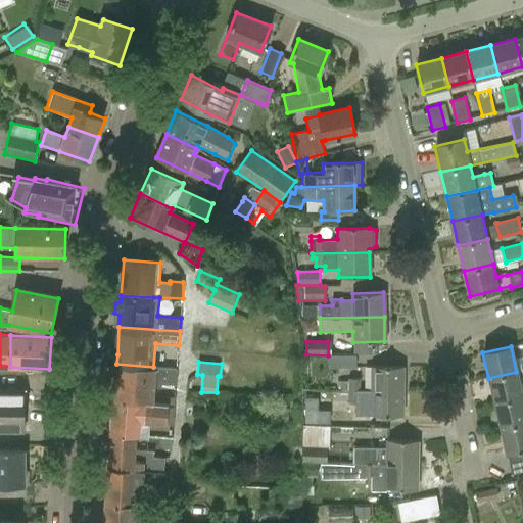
[(177,369),(153,367),(116,364),(113,398),(153,401),(154,388),(161,388),(161,383),(175,384),(176,380),(177,369)]
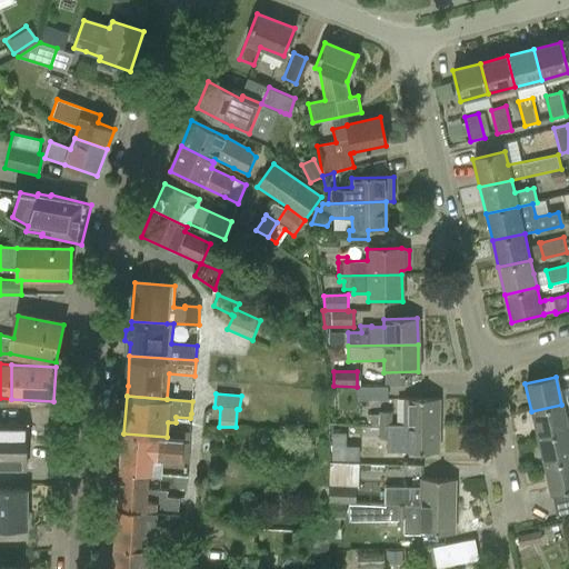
[(405,399),(405,423),(439,425),(439,399),(405,399)]
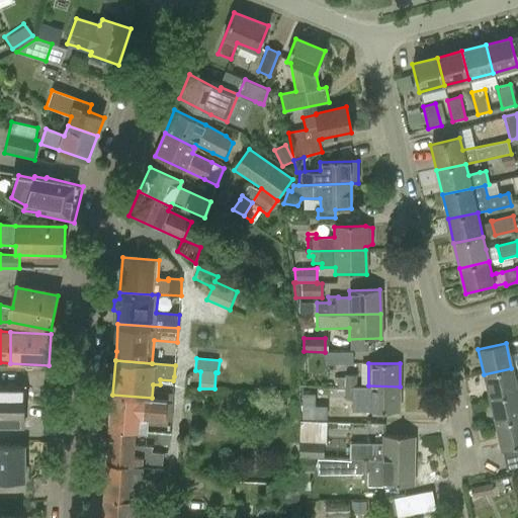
[(517,378),(514,379),(511,368),(484,374),(490,399),(517,393),(517,392),(517,378)]
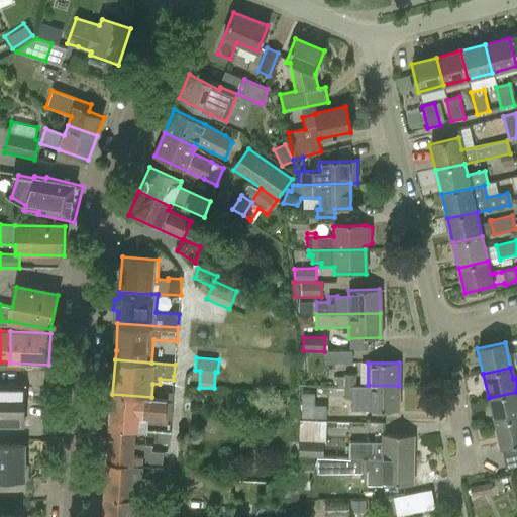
[(336,376),(336,385),(355,385),(355,373),(343,373),(343,376),(336,376)]
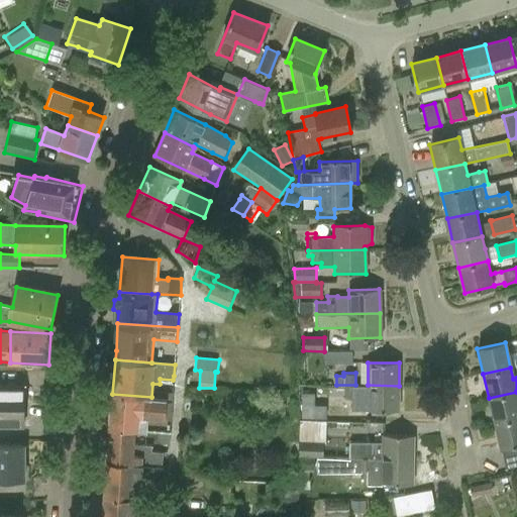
[(398,411),(399,386),(368,385),(355,385),(336,385),(331,385),(331,399),(367,399),(367,411),(398,411)]
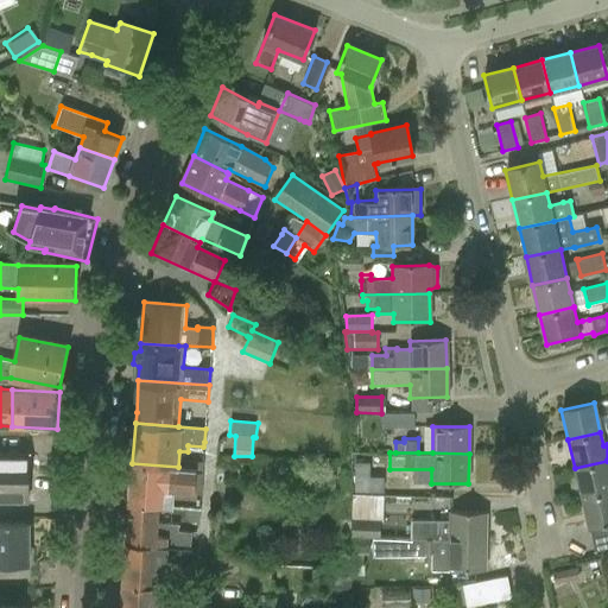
[(0,477),(29,477),(29,455),(0,454),(0,477)]
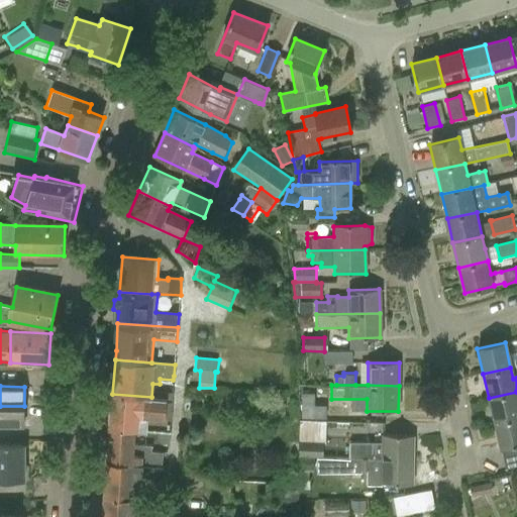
[(516,395),(516,392),(489,398),(495,424),(516,419),(516,395)]
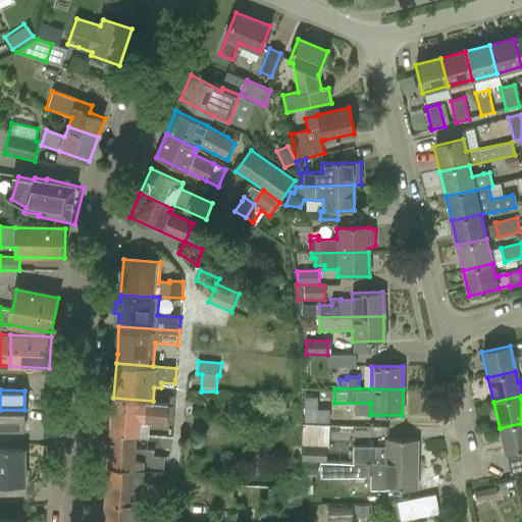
[(166,422),(167,402),(156,401),(153,401),(113,398),(111,432),(136,434),(149,435),(150,421),(166,422)]
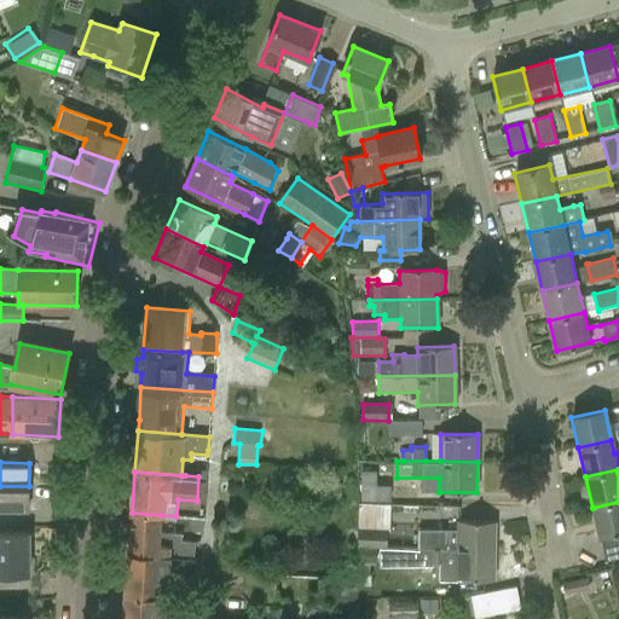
[(374,498),(375,475),(359,474),(358,498),(374,498)]
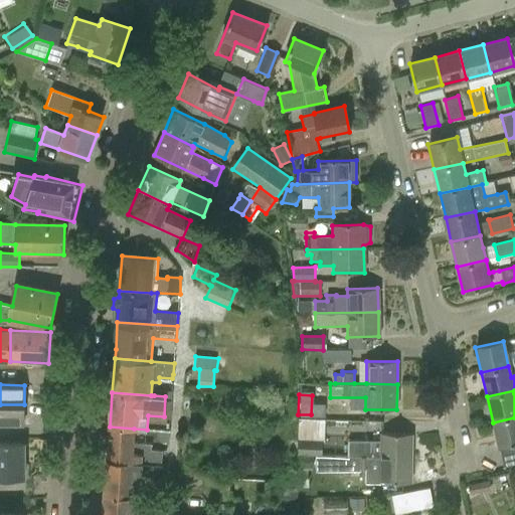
[(0,424),(24,424),(24,404),(0,404),(0,424)]
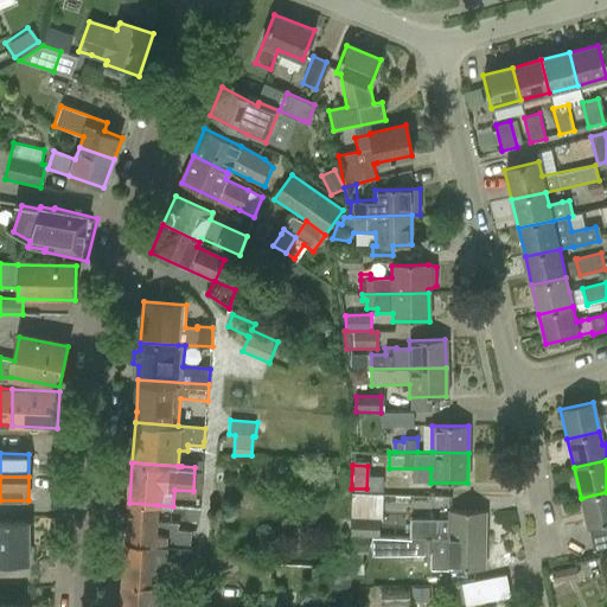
[(606,548),(606,492),(581,498),(587,526),(588,526),(594,551),(606,548)]
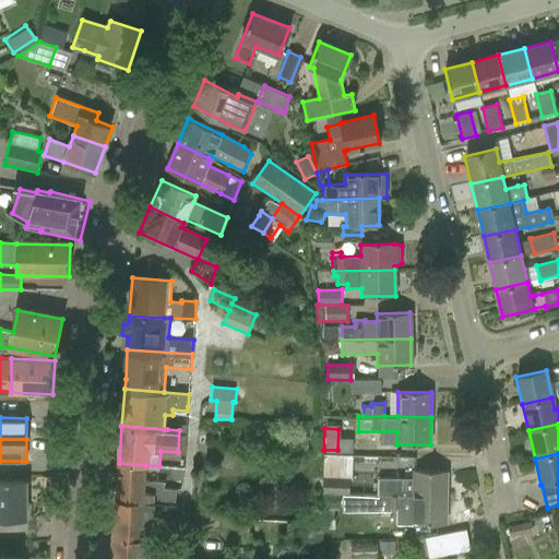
[(322,494),(328,495),(341,495),(349,495),(351,480),(353,480),(354,455),(324,454),(322,494)]
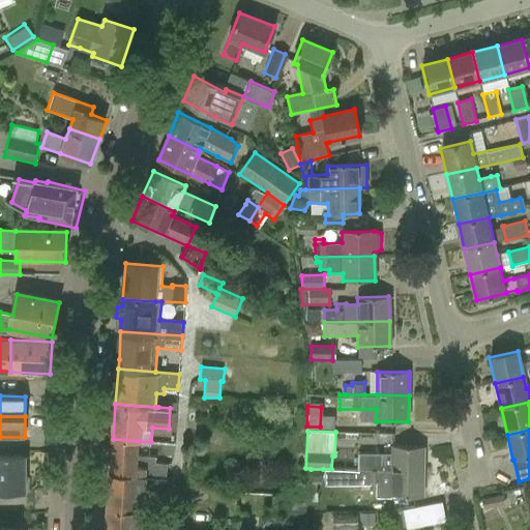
[(156,457),(149,457),(137,455),(138,441),(113,439),(110,474),(168,478),(168,477),(167,477),(168,464),(155,463),(156,457)]
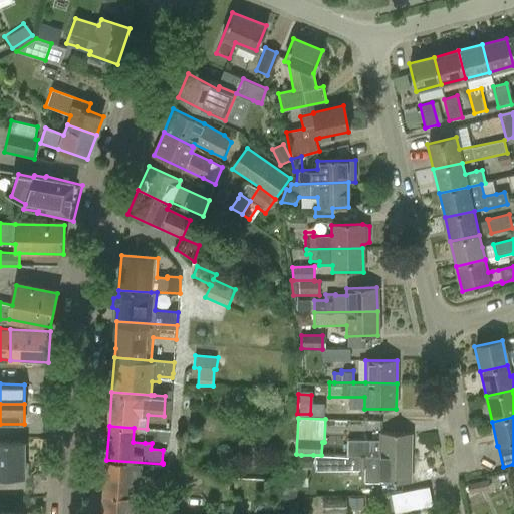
[(347,439),(347,455),(411,457),(412,433),(379,433),(379,440),(347,439)]
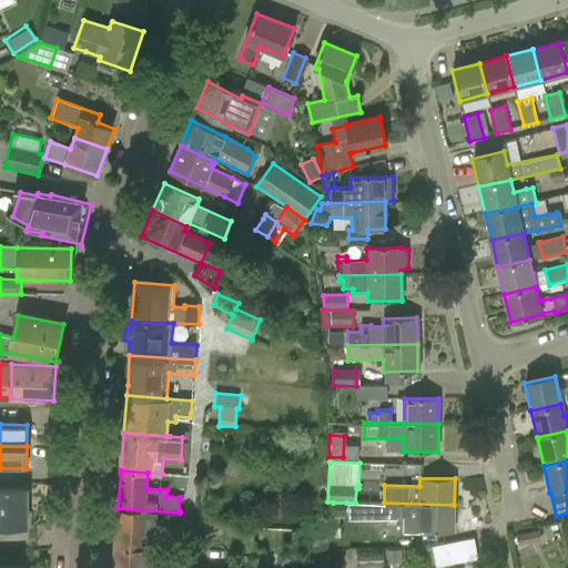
[(0,526),(28,527),(27,489),(0,489),(0,526)]
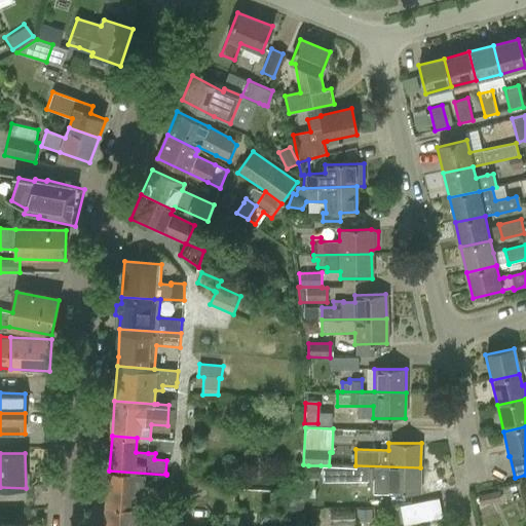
[(321,465),(308,465),(307,479),(321,479),(321,465)]
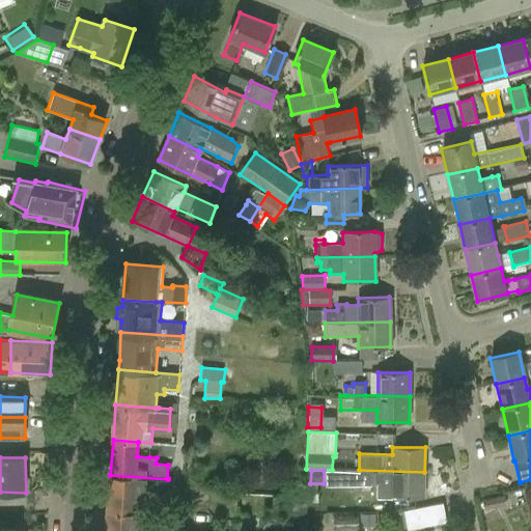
[(359,470),(358,482),(381,483),(381,480),(392,480),(392,497),(424,498),(424,472),(359,470)]
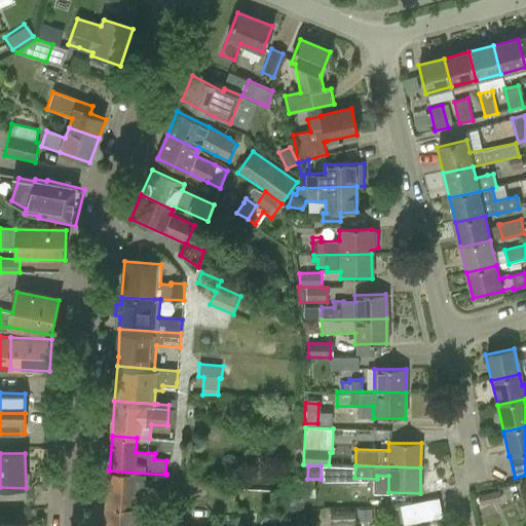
[(324,466),(324,479),(341,480),(342,466),(324,466)]
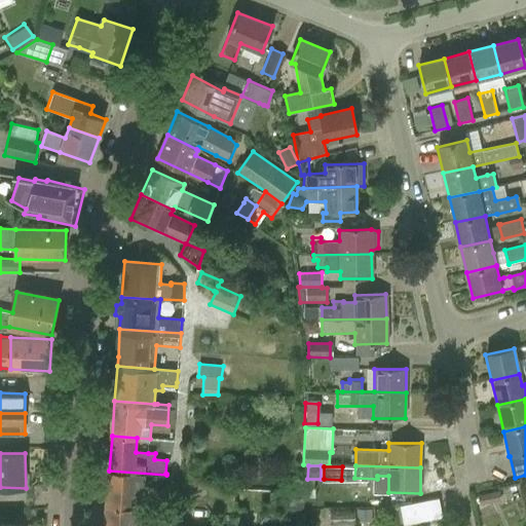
[(165,495),(166,475),(109,471),(107,506),(139,509),(147,510),(148,494),(165,495)]
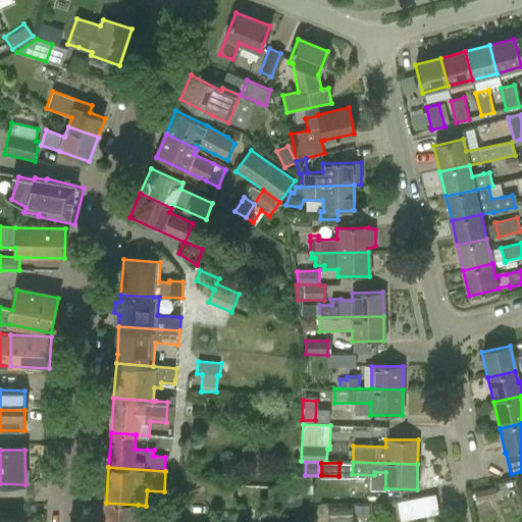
[(312,486),(313,476),(304,476),(304,496),(311,496),(311,486),(312,486)]
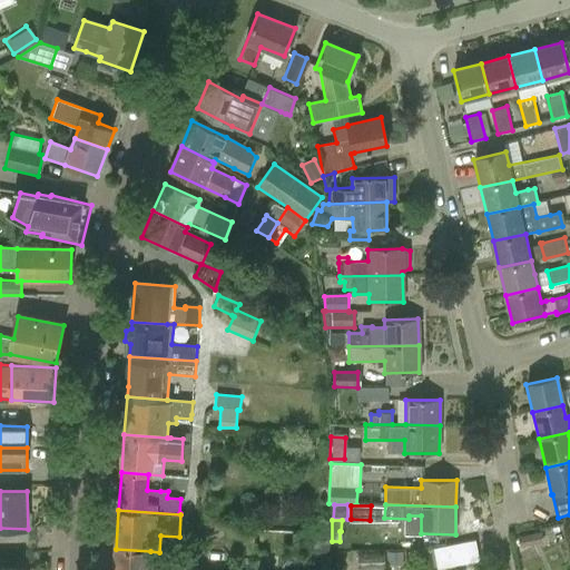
[(518,536),(520,547),(543,542),(541,531),(518,536)]
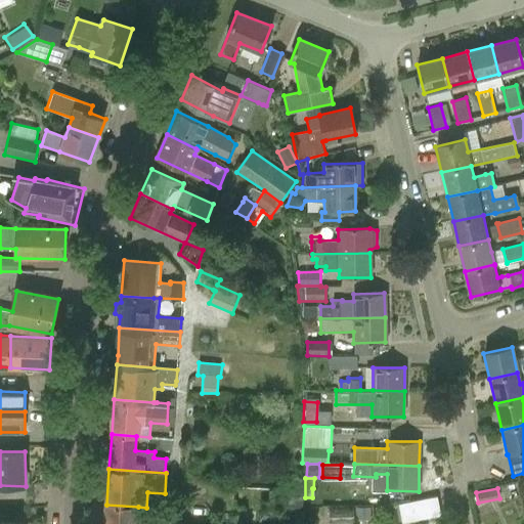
[(399,505),(403,523),(441,516),(437,496),(399,505)]
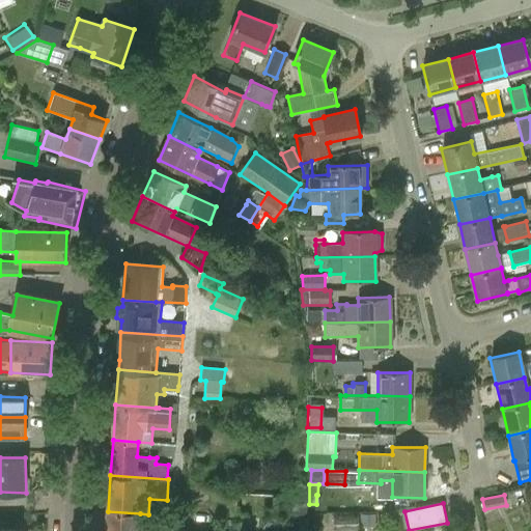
[(139,530),(140,513),(108,511),(106,530),(139,530)]
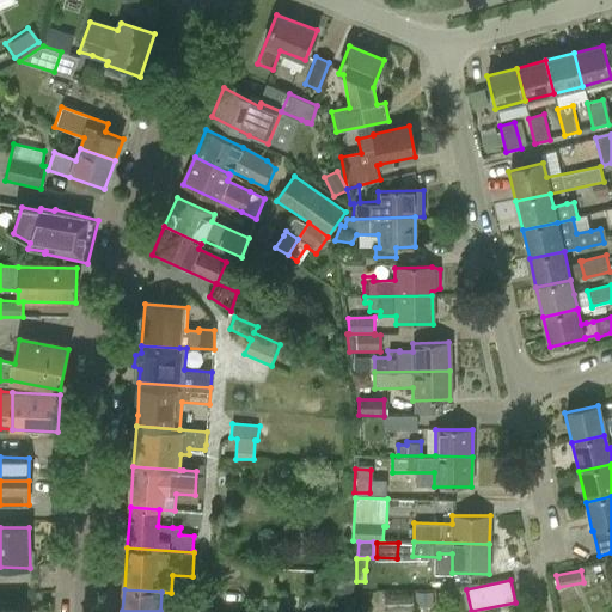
[(412,610),(412,593),(385,593),(385,611),(410,611),(410,610),(412,610)]
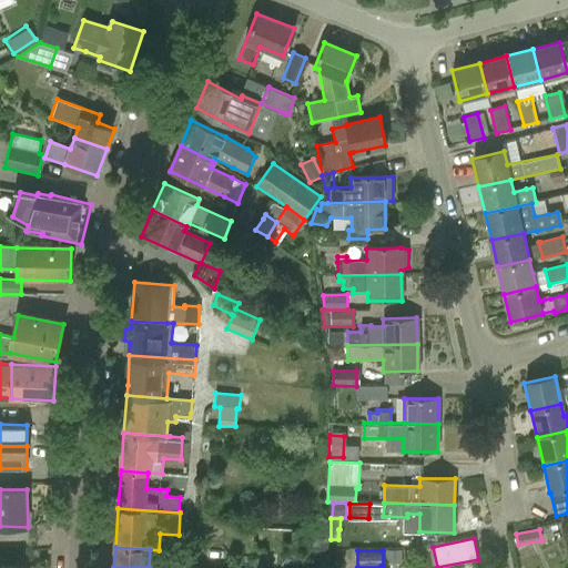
[(0,567),(27,567),(28,567),(7,567),(6,558),(0,558),(0,567)]
